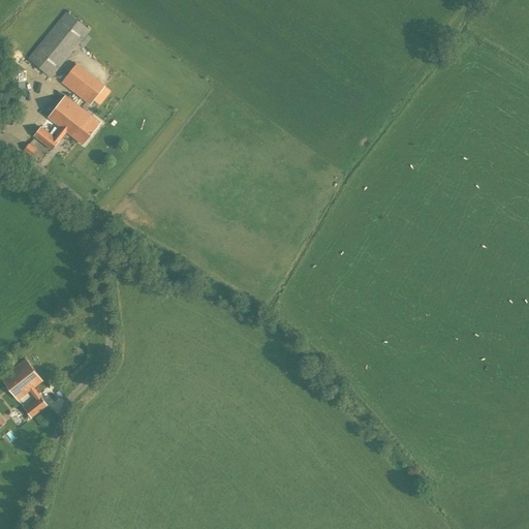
[(52,78),(91,30),(67,11),(28,59),(52,78)]
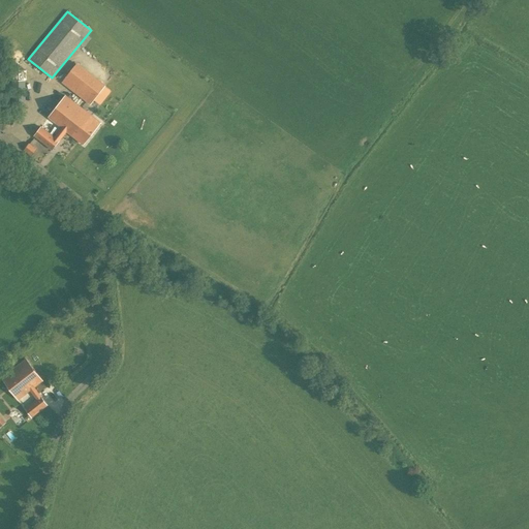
[(33,34),(22,51),(29,56),(41,39),(33,34)]
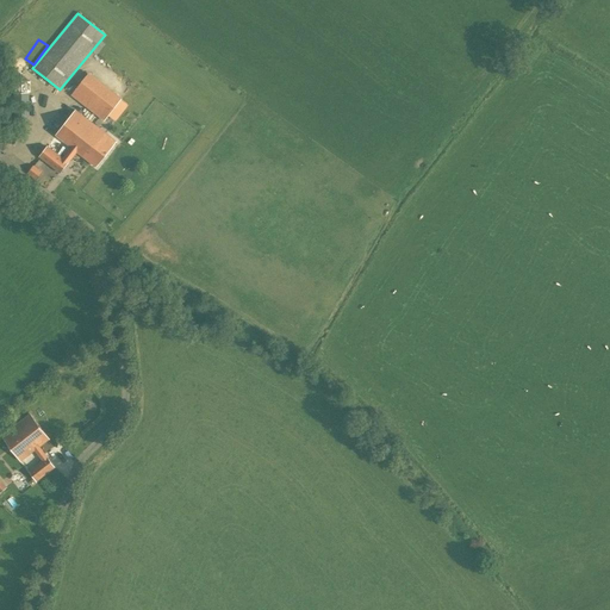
[(104,122),(122,99),(89,73),(72,95),(104,122)]
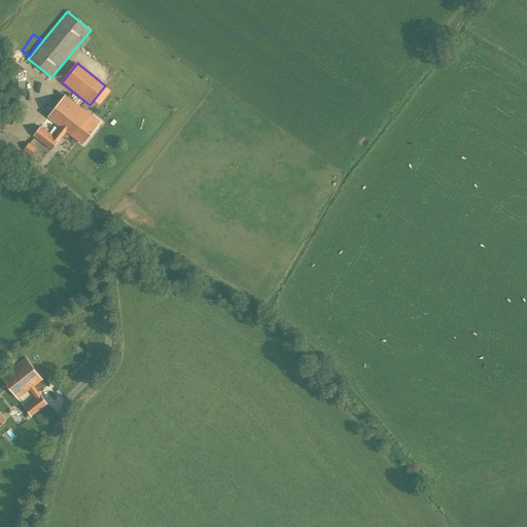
[(25,111),(25,80),(11,80),(12,111),(25,111)]
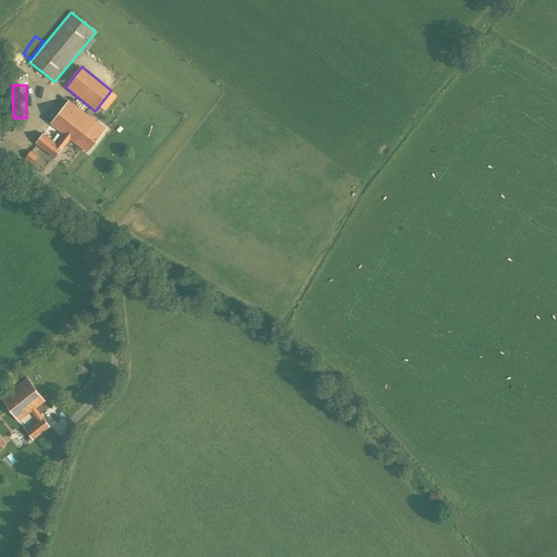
[(87,152),(106,128),(70,101),(51,124),(64,134),(57,144),(44,133),(36,144),(54,159),(63,148),(71,139),(87,152)]
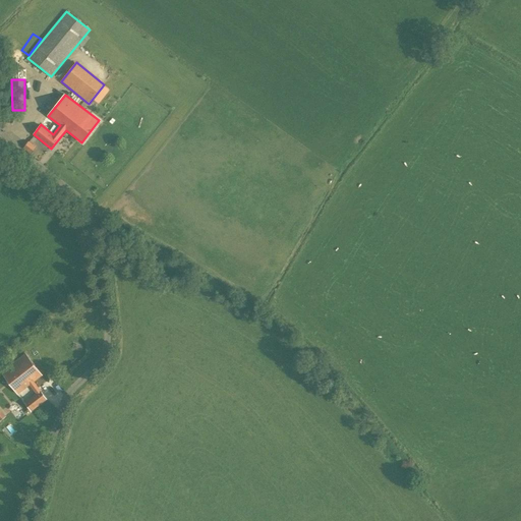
[(27,141),(24,148),(35,152),(37,147),(27,141)]
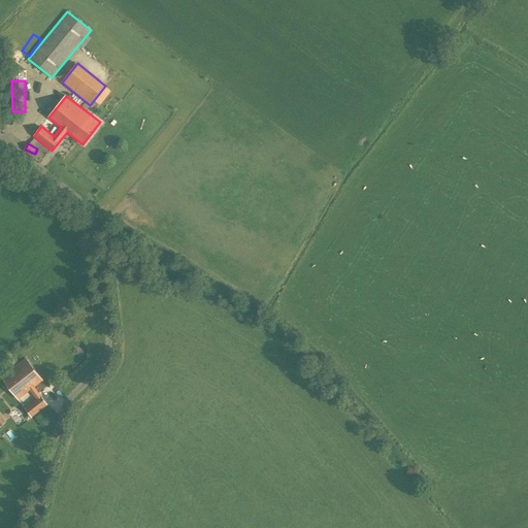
[(26,359),(2,377),(19,398),(30,390),(36,399),(25,407),(31,417),(47,404),(39,393),(34,387),(42,381),(26,359)]
